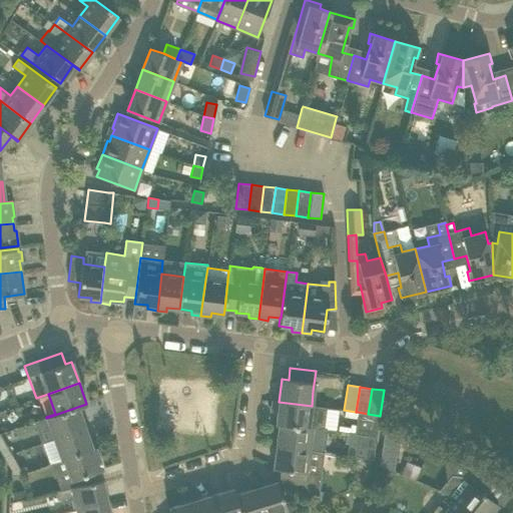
[(276,424),(327,430),(327,429),(324,429),(327,408),(312,406),(279,402),(276,424)]
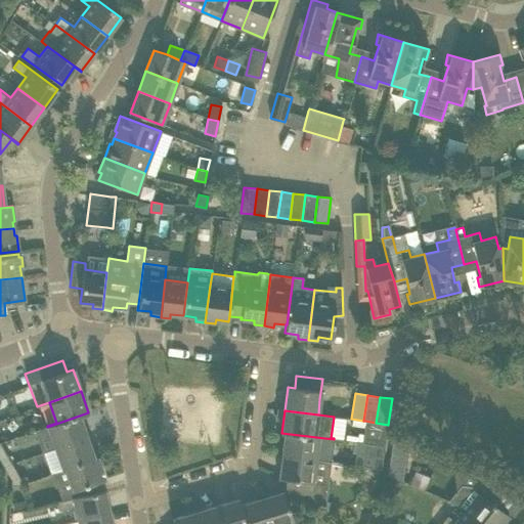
[(88,412),(47,427),(55,448),(87,437),(80,417),(89,413),(88,412)]
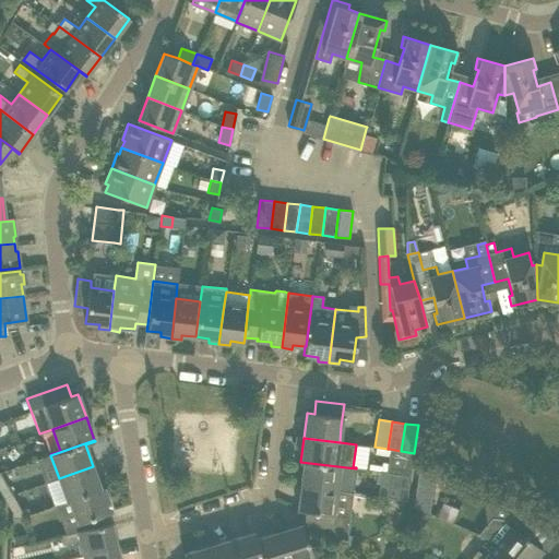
[(390,449),(387,473),(411,476),(412,465),(414,453),(401,451),(390,449)]
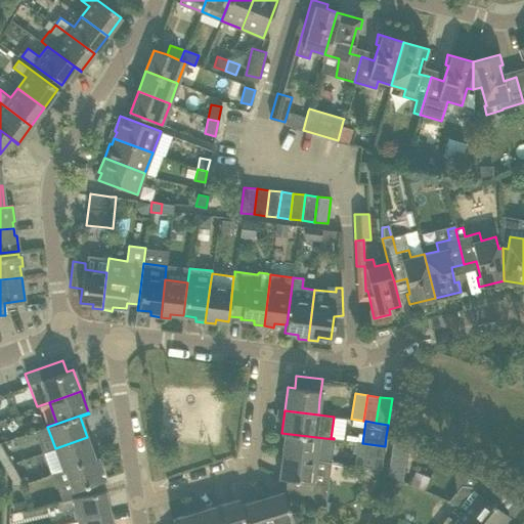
[(281,455),(331,462),(334,439),(281,433),(285,434),(281,455)]
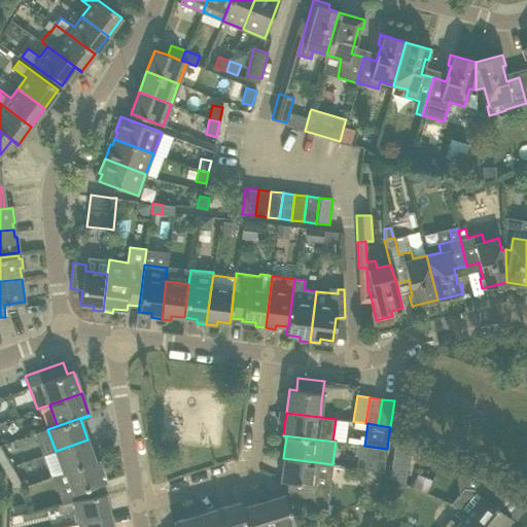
[(88,440),(56,451),(63,472),(66,472),(98,461),(98,459),(95,460),(88,440)]
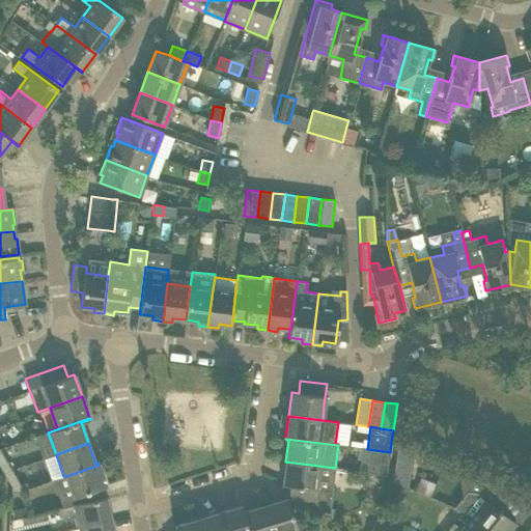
[(378,474),(379,464),(388,465),(390,452),(367,449),(362,448),(359,471),(368,473),(378,474)]
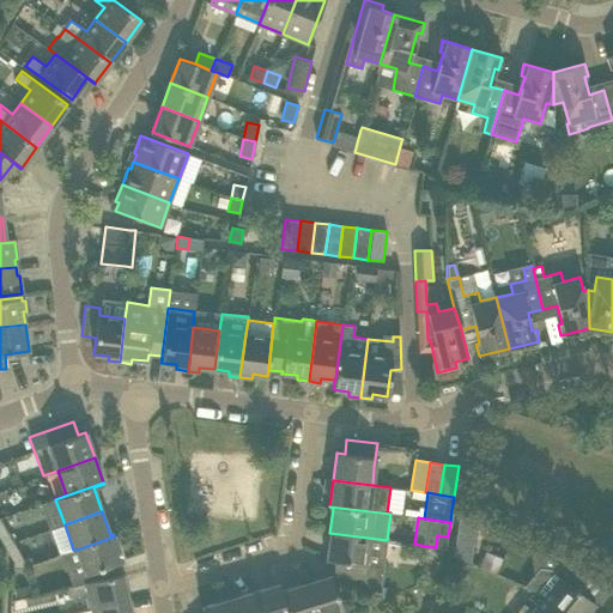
[(0,539),(4,546),(13,541),(13,542),(28,534),(23,526),(10,534),(6,528),(0,532),(0,539)]
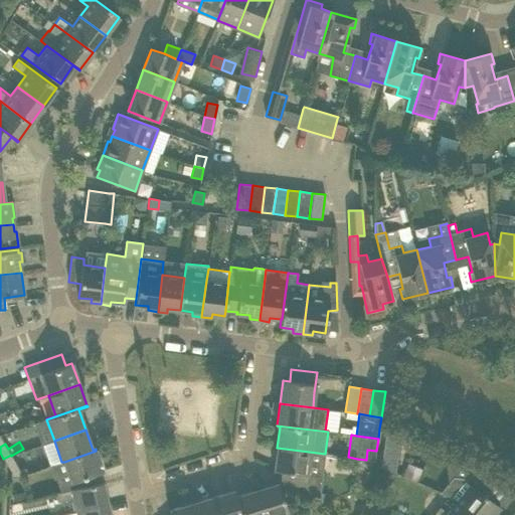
[(277,448),(274,471),(282,471),(306,474),(305,486),(318,503),(325,454),(277,448)]
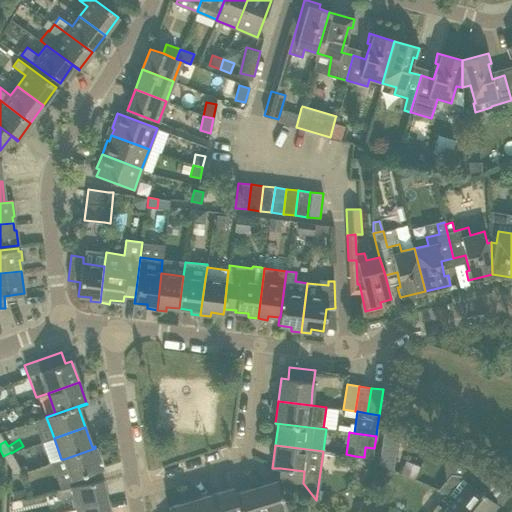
[(364,457),(372,458),(374,448),(365,447),(364,457)]
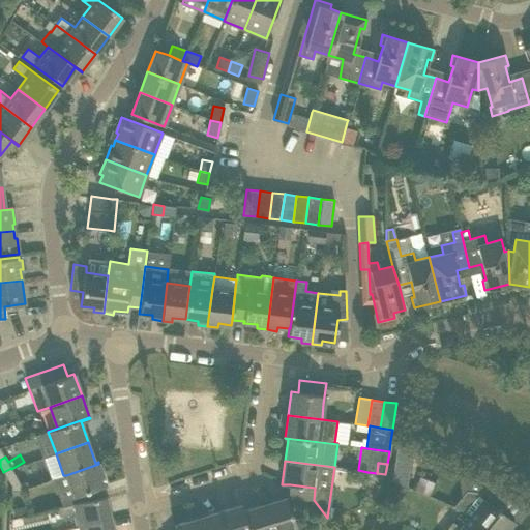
[(66,475),(74,496),(107,484),(98,464),(66,475)]
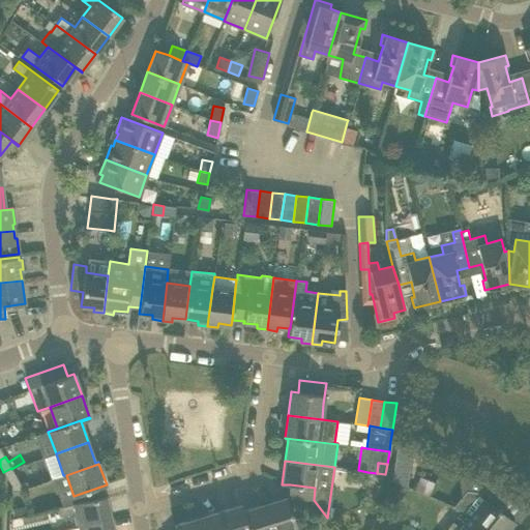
[(393,466),(392,480),(404,486),(407,467),(393,466)]
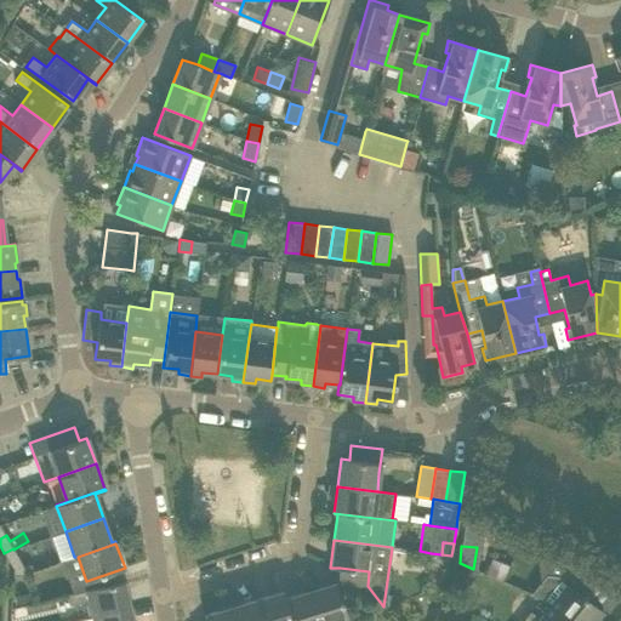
[(21,562),(13,550),(13,548),(4,553),(12,567),(21,562)]
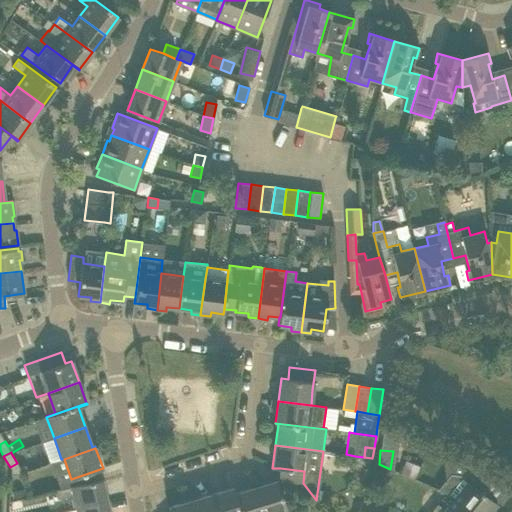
[(468,511),(491,511),(497,505),(481,491),(493,476),(474,468),(468,465),(449,457),(445,464),(446,478),(438,489),(444,493),(453,500),(468,511)]
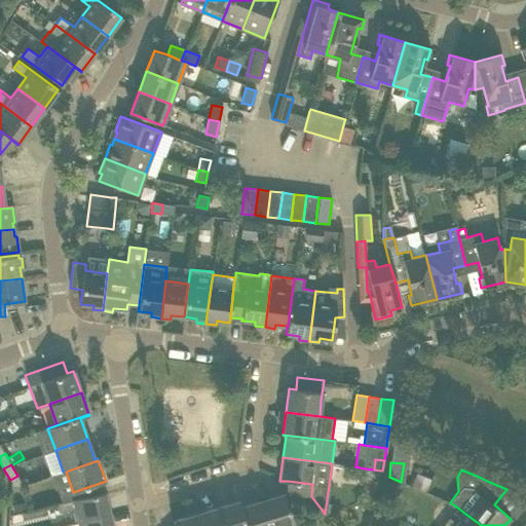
[(21,481),(17,476),(10,480),(11,483),(11,486),(21,487),(21,481)]
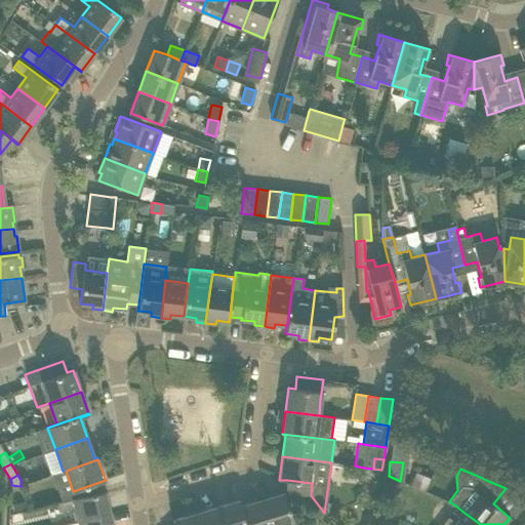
[(287,480),(285,492),(306,495),(311,495),(312,483),(287,480)]
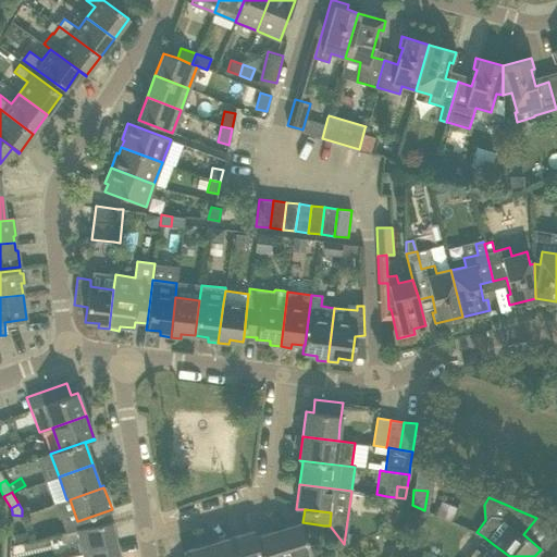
[(83,553),(116,545),(111,521),(77,529),(77,530),(60,534),(62,543),(79,540),(83,553)]
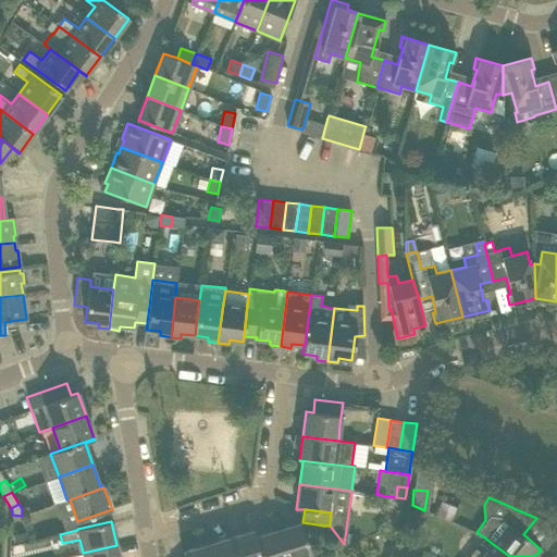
[(279,530),(286,556),(312,556),(308,543),(301,522),(279,530)]
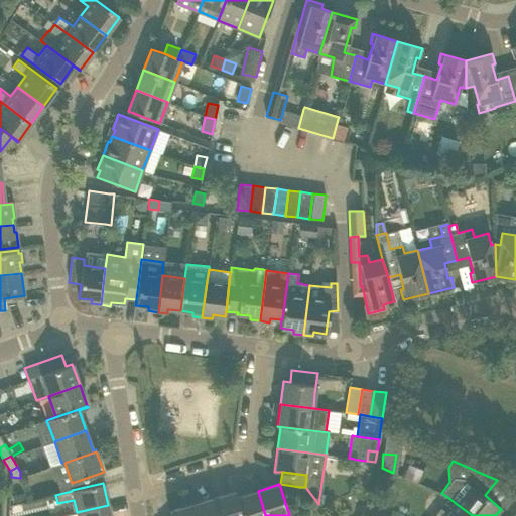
[(242,515),(237,497),(235,491),(213,498),(218,515),(242,515)]
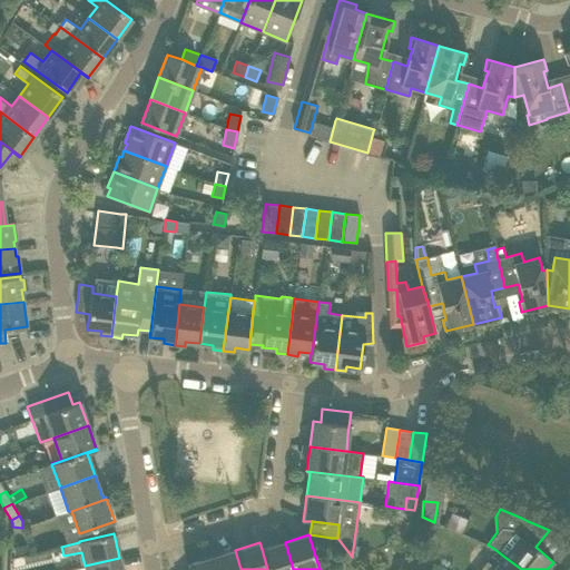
[(262,549),(267,569),(293,569),(285,542),(262,549)]
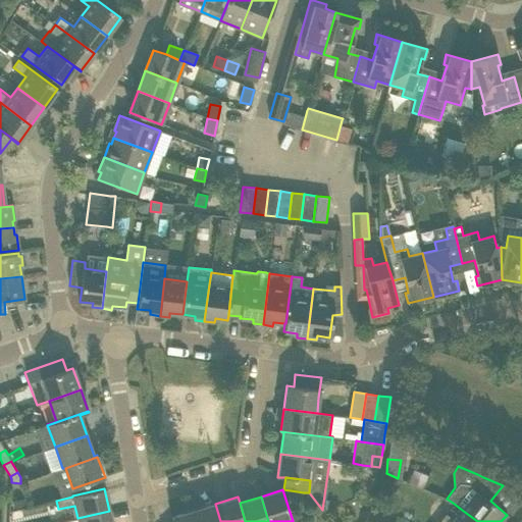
[(194,510),(197,521),(220,521),(215,504),(194,510)]
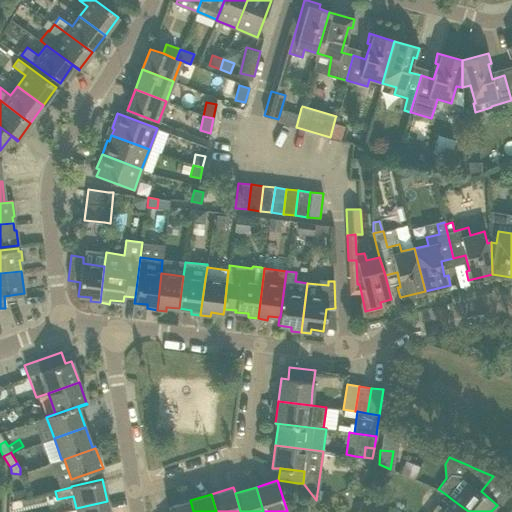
[(193,511),(190,500),(168,507),(169,511),(193,511)]
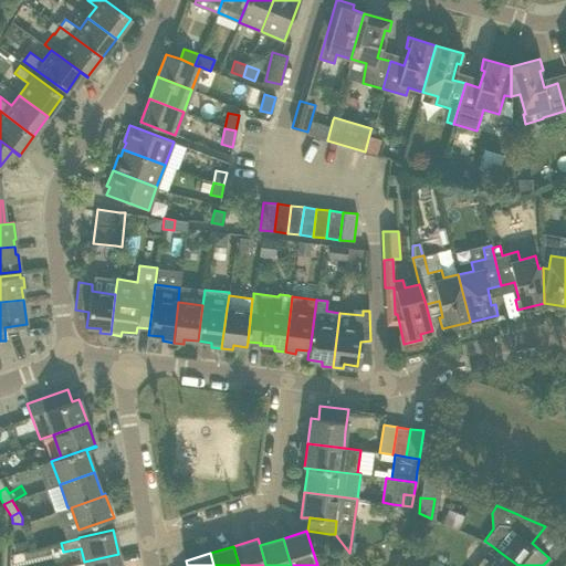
[(517,565),(501,553),(492,564),(483,557),(475,565),(517,565)]
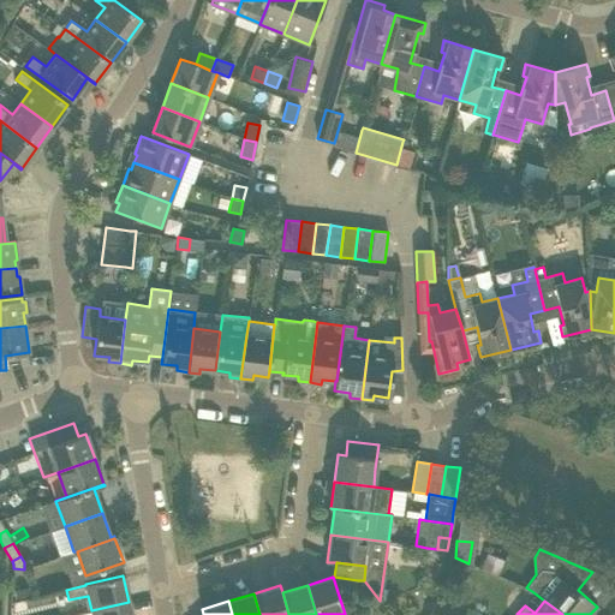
[(131,614),(129,602),(91,610),(91,614),(131,614)]
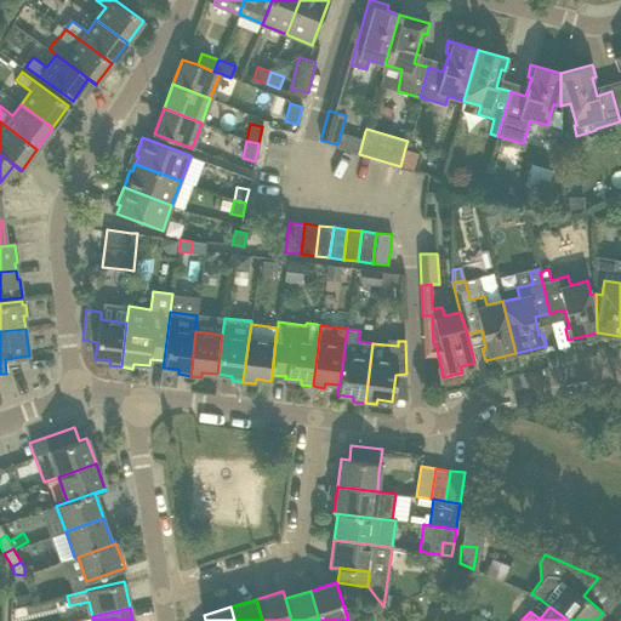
[(467,620),(440,608),(433,620),(467,620)]
